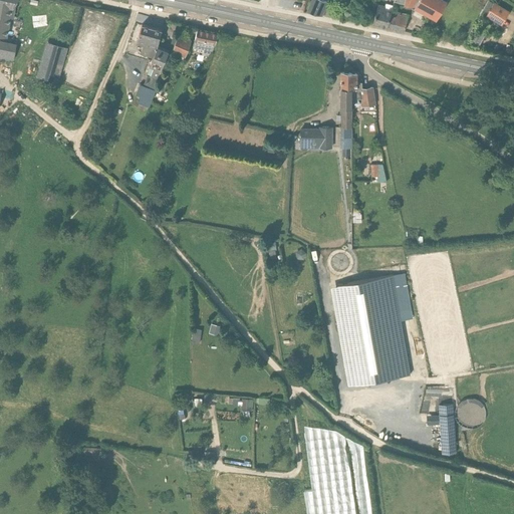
[(14,7),(17,0),(0,0),(0,35),(5,37),(9,17),(11,17),(14,7)]
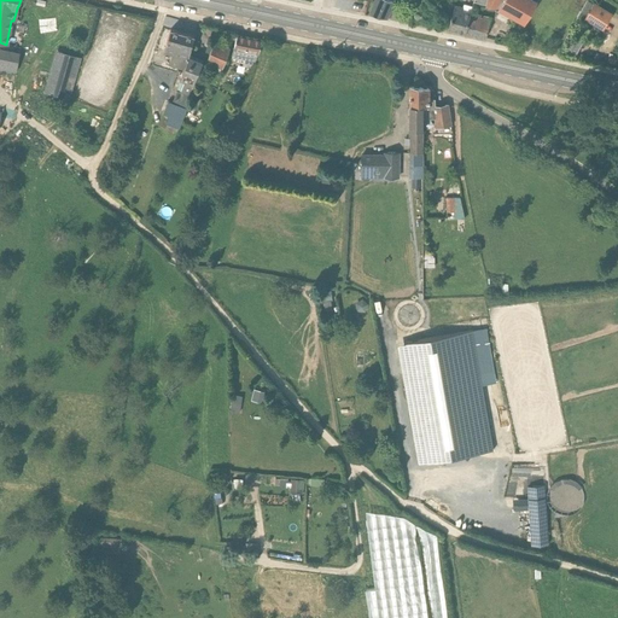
[(390,17),(394,11),(391,10),(395,3),(390,0),(374,0),(369,12),(390,17)]
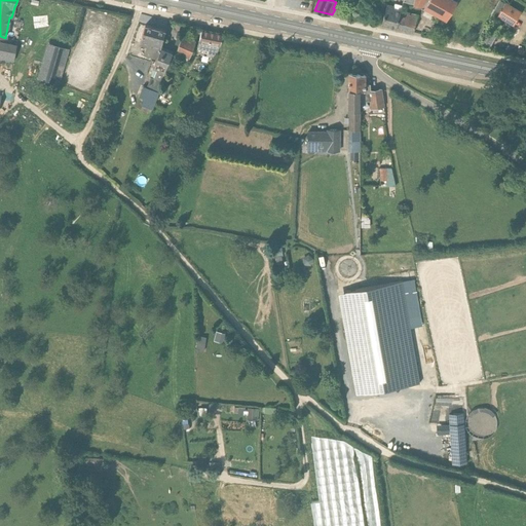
[(427,0),(424,7),(425,6),(436,12),(435,13),(446,21),(456,2),(456,1),(455,3),(450,0),(427,0)]
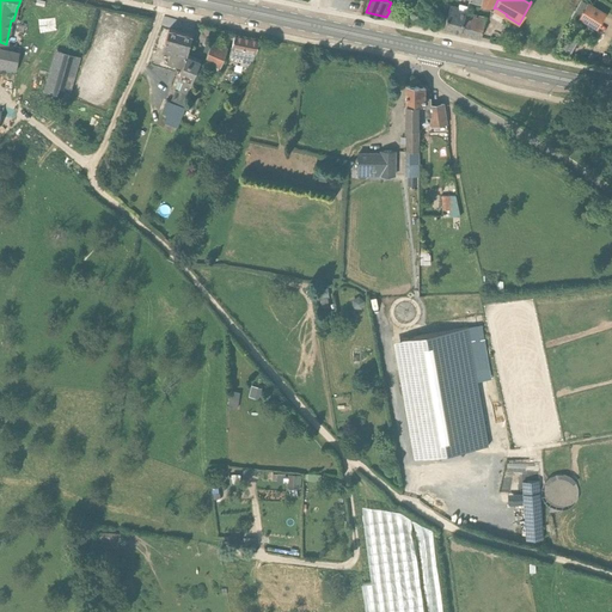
[(574,13),(580,17),(587,5),(581,1),(574,13)]
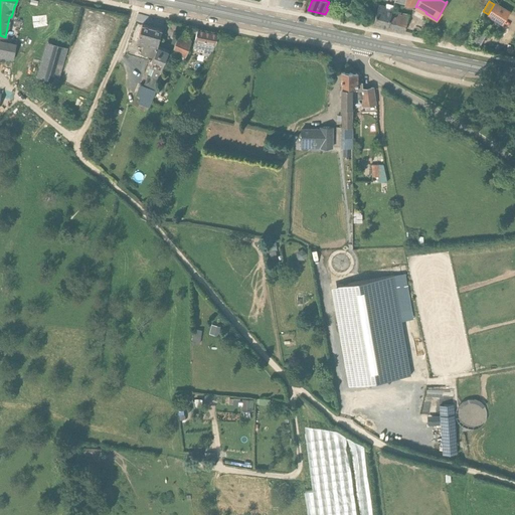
[(374,24),(388,27),(392,10),(393,10),(394,5),(386,3),(385,6),(379,4),(374,24)]
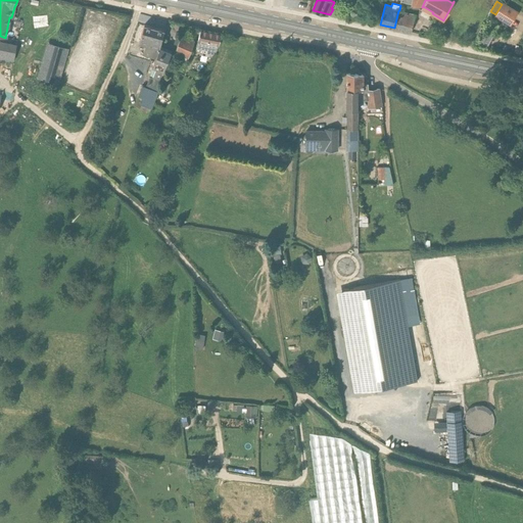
[(510,24),(511,20),(516,12),(502,3),(502,4),(495,14),(495,15),(510,24)]
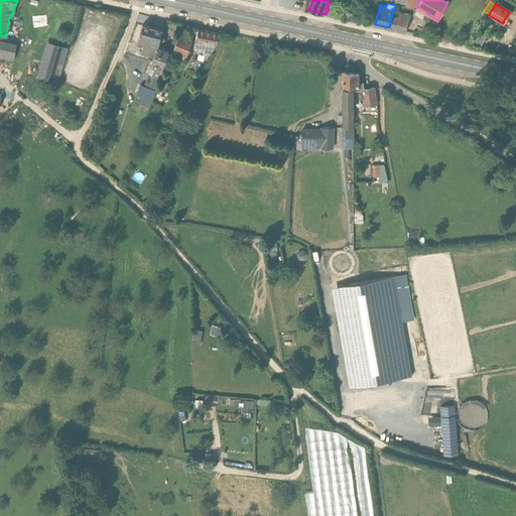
[(393,10),(389,27),(405,31),(409,14),(394,10),(393,10)]
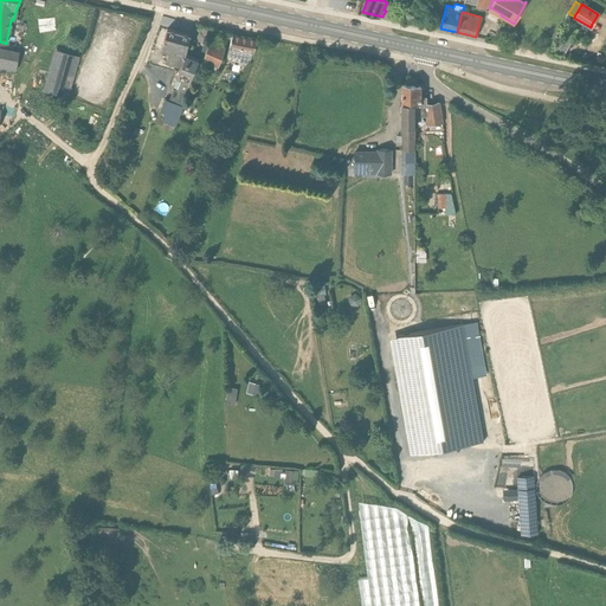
[(181,66),(185,56),(191,36),(167,30),(162,49),(169,51),(166,63),(180,66),(181,66)]
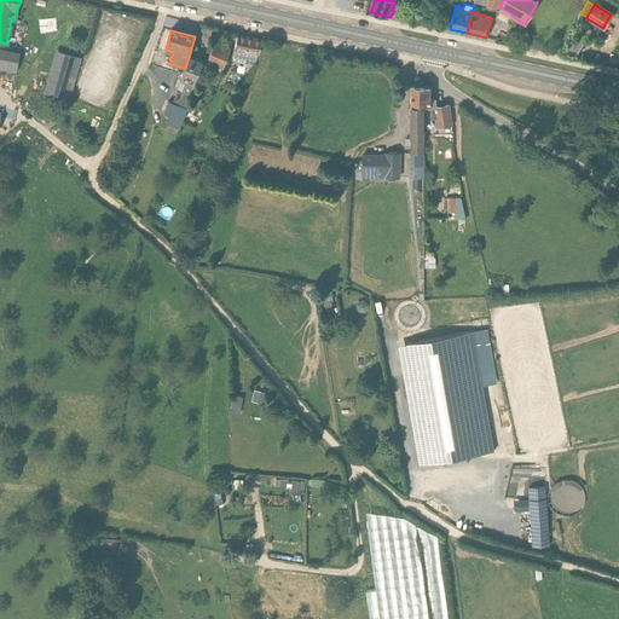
[(259,56),(264,41),(237,35),(232,57),(244,61),(243,65),(253,69),(258,56),(259,56)]
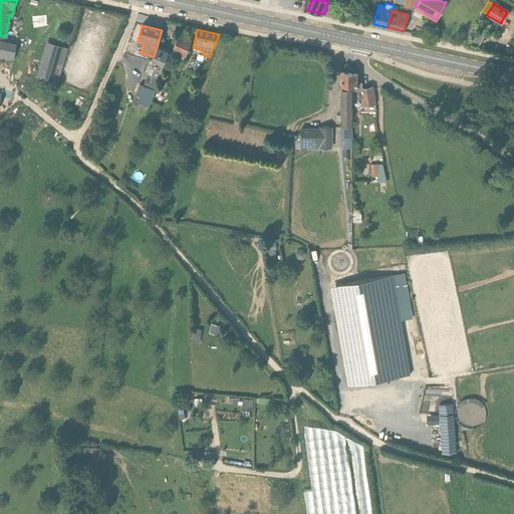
[(183,61),(191,41),(178,36),(171,55),(176,57),(175,58),(183,61)]
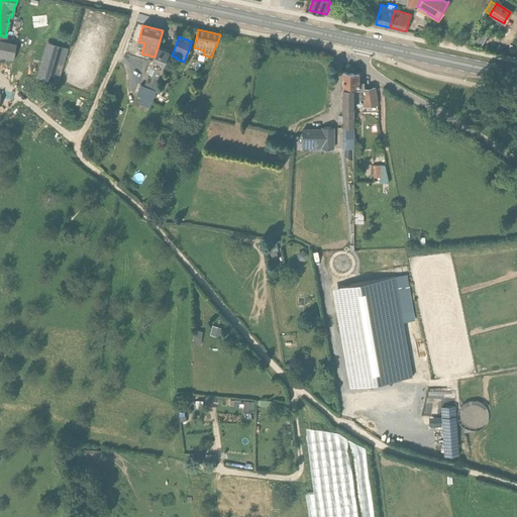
[(0,101),(1,95),(0,94),(0,57),(13,60),(16,43),(0,40),(0,101)]
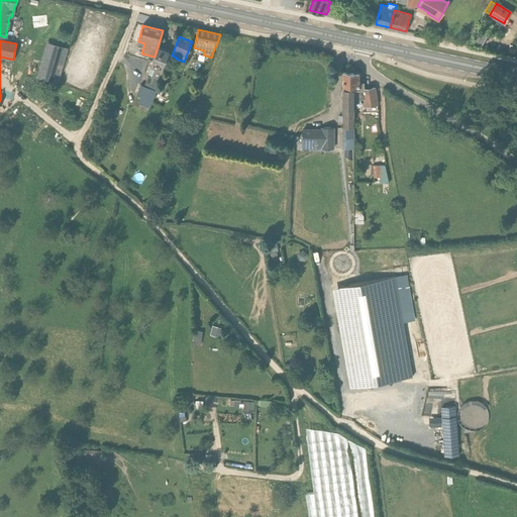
[(154,57),(153,57),(150,67),(154,68),(150,78),(150,77),(146,88),(157,91),(171,56),(169,55),(170,52),(167,50),(158,47),(154,57)]
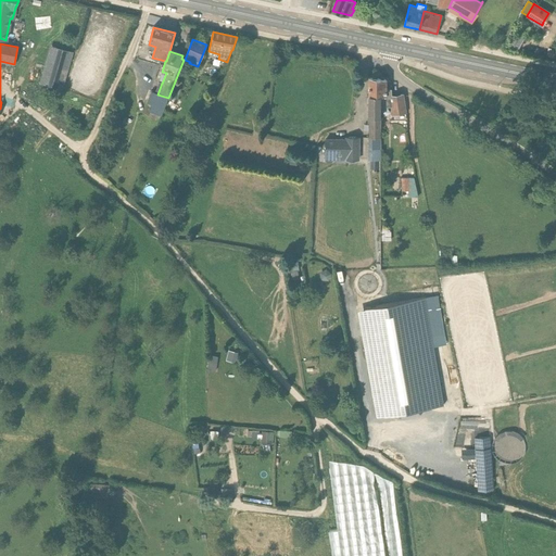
[(57,83),(64,57),(53,53),(45,78),(57,83)]
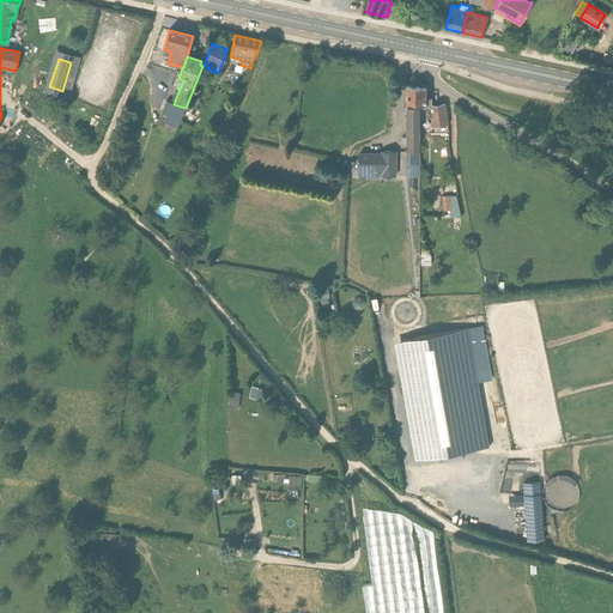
[(444,104),(432,107),(432,98),(425,98),(425,89),(407,86),(407,107),(419,105),(419,117),(431,117),(434,127),(447,125),(444,104)]
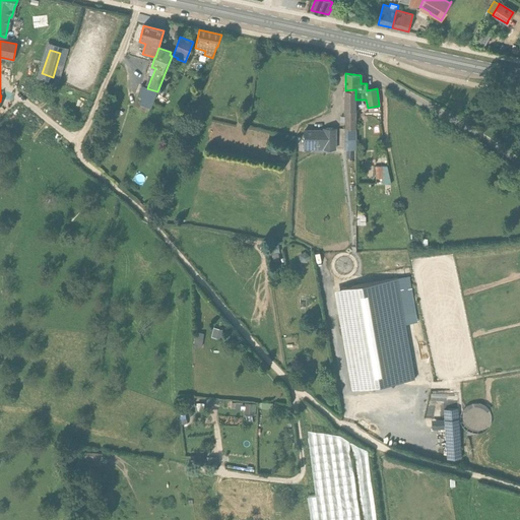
[(157,91),(147,88),(141,85),(137,95),(142,98),(139,105),(150,109),(157,91)]
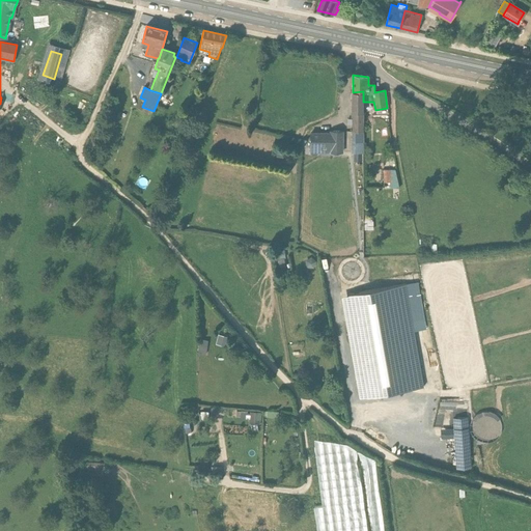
[(364,154),(363,142),(363,133),(363,111),(362,112),(363,102),(363,91),(353,92),(352,154),(364,154)]
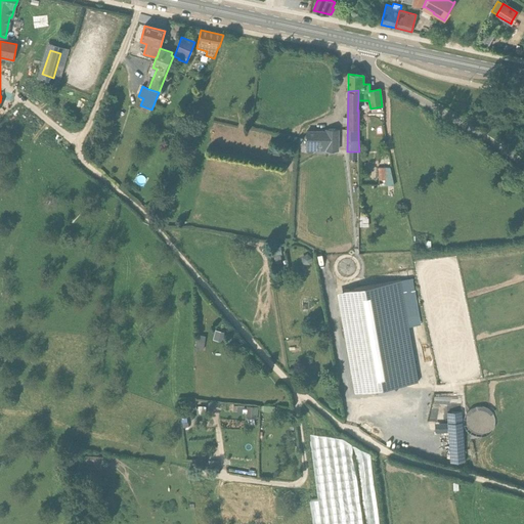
[(325,131),(307,131),(306,148),(313,148),(313,150),(338,150),(338,130),(325,130),(325,131)]
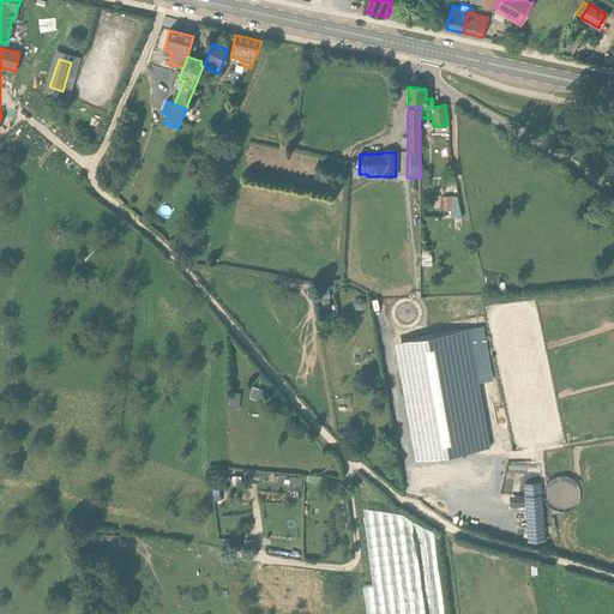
[(226,188),(214,185),(211,192),(223,196),(226,188)]
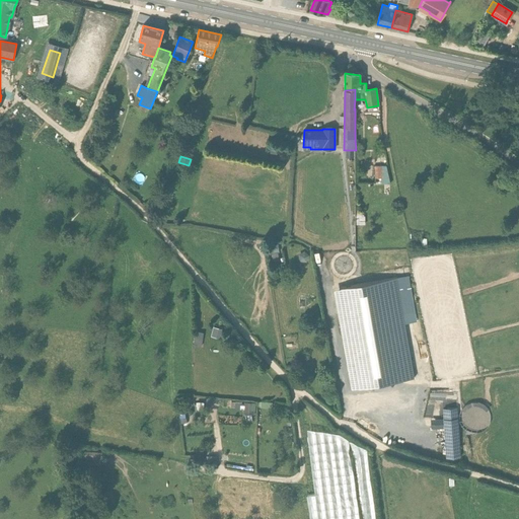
[(277,244),(269,245),(270,253),(271,253),(272,262),(278,262),(277,252),(278,252),(277,244)]
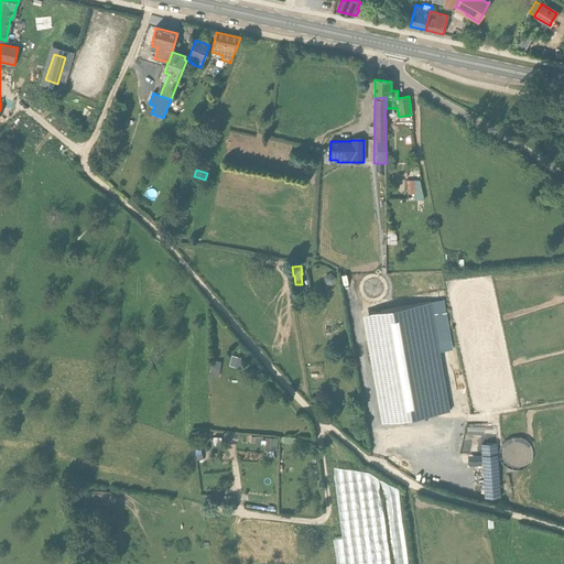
[(431,303),(364,314),(382,423),(449,411),(431,303)]
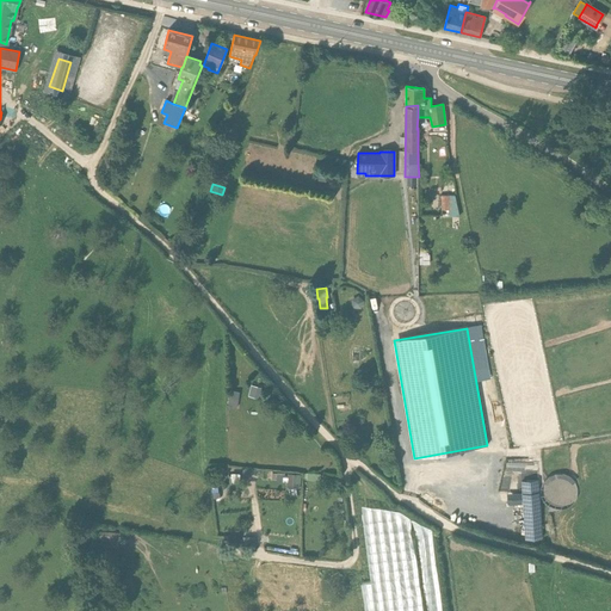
[(251,387),(248,396),(260,399),(263,389),(251,387)]
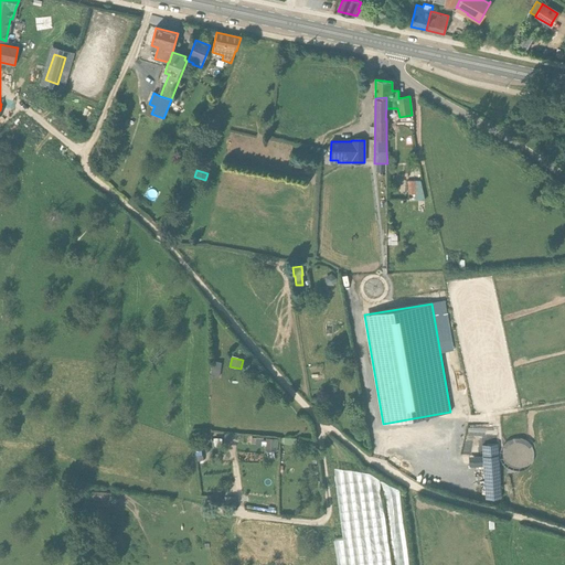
[(221,370),(222,362),(214,361),(214,366),(212,366),(211,377),(220,377),(221,370)]
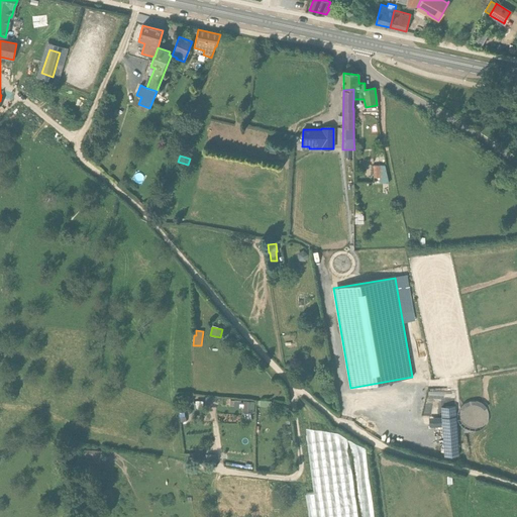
[(242,402),(242,411),(253,412),(253,403),(242,402)]
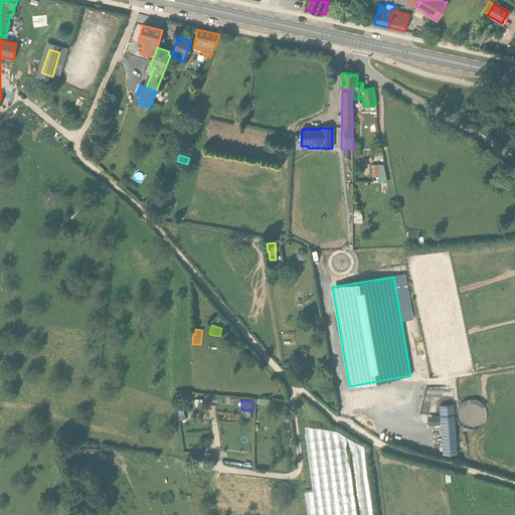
[(455,415),(441,416),(443,455),(457,454),(455,415)]
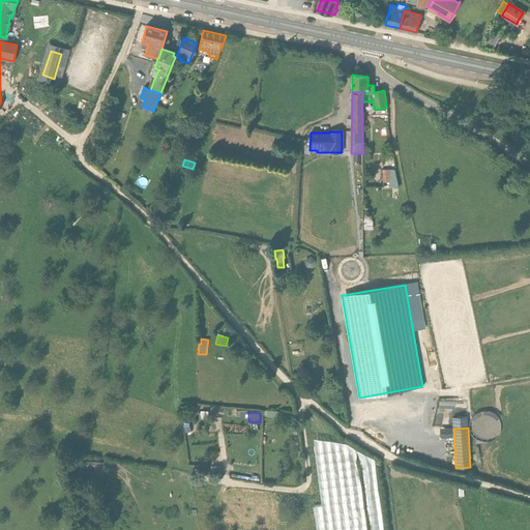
[(106,473),(106,461),(87,460),(87,473),(106,473)]
